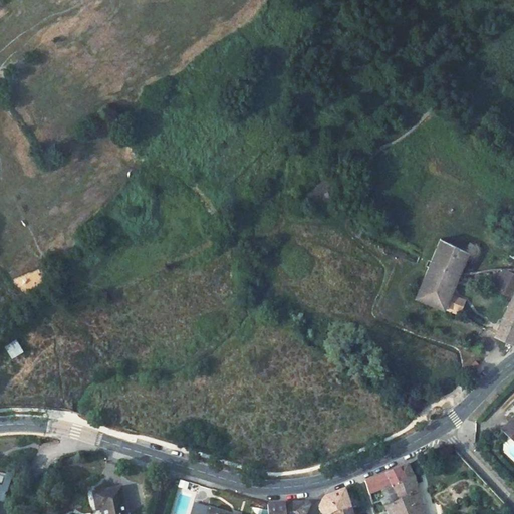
[(441,239),(416,298),(444,310),(450,296),(460,274),(470,251),(441,239)]
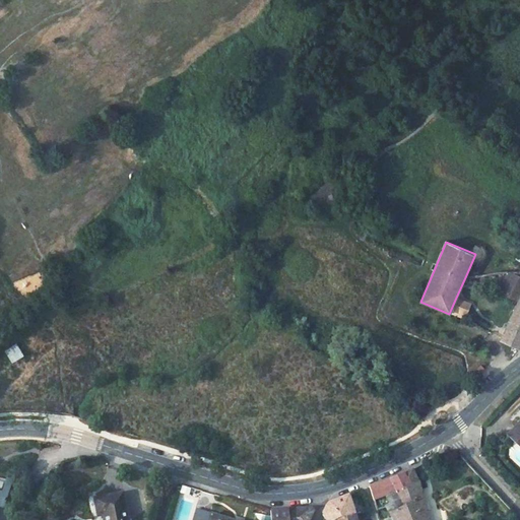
[(519,348),(519,346),(519,278),(510,274),(501,294),(519,303),(501,340),(519,348)]
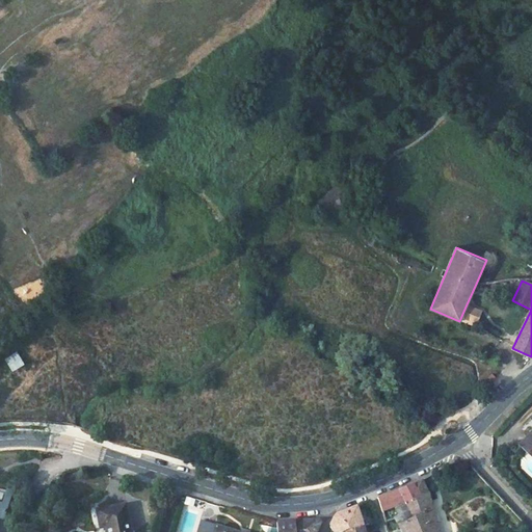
[(459,321),(474,327),(480,313),(466,307),(459,321)]
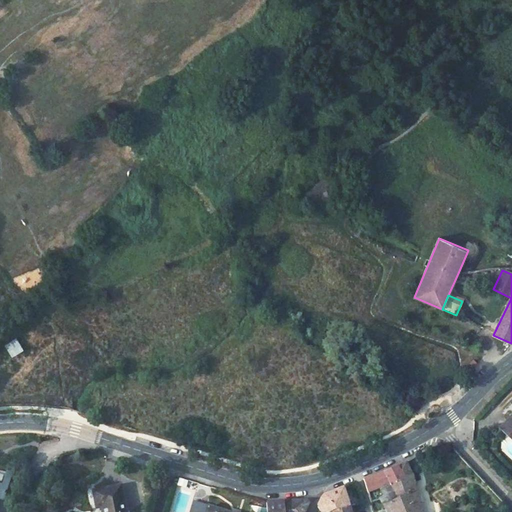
[(20,336),(4,345),(12,358),(41,341),(34,328),(20,336)]
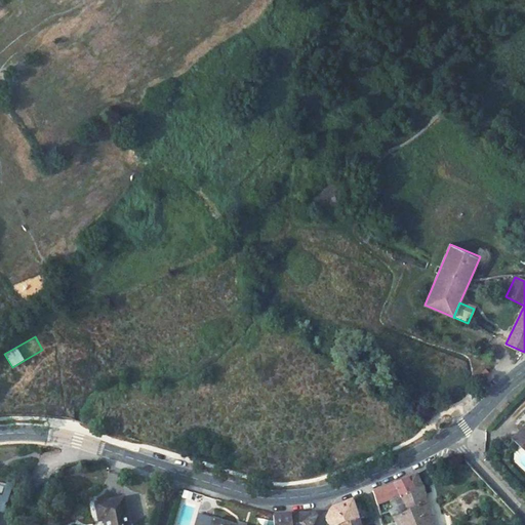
[(487,368),(480,374),(484,379),(491,374),(487,368)]
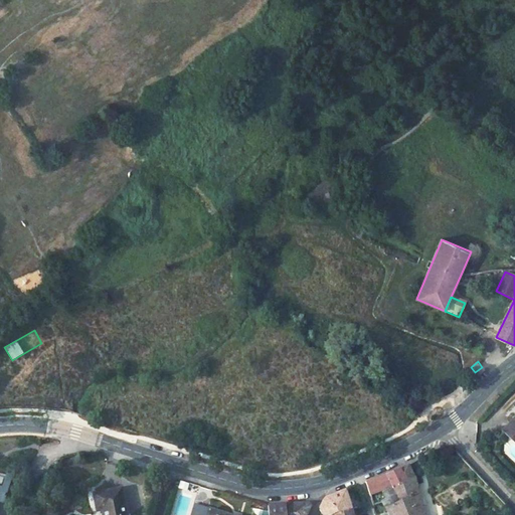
[(514,445),(514,411),(497,430),(514,447),(514,445)]
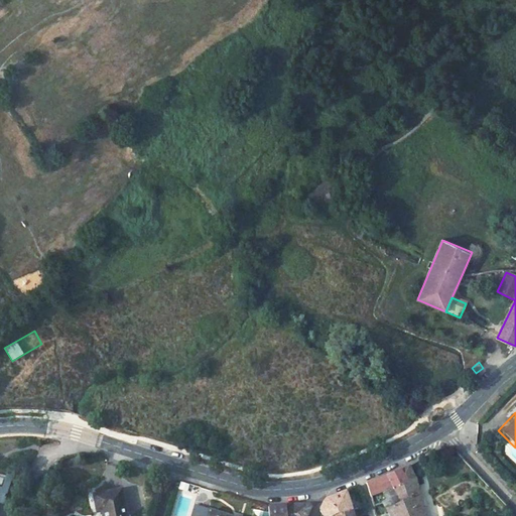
[(391,515),(424,515),(422,508),(424,507),(422,502),(420,502),(414,479),(408,467),(399,470),(410,498),(394,509),(389,512),(391,515)]
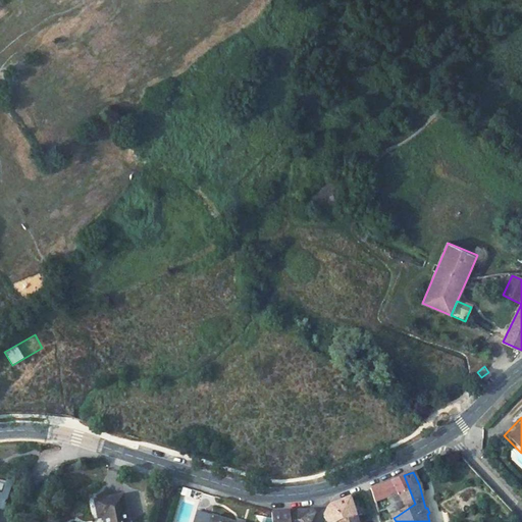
[(388,500),(392,509),(399,515),(415,504),(404,475),(383,483),(388,500)]
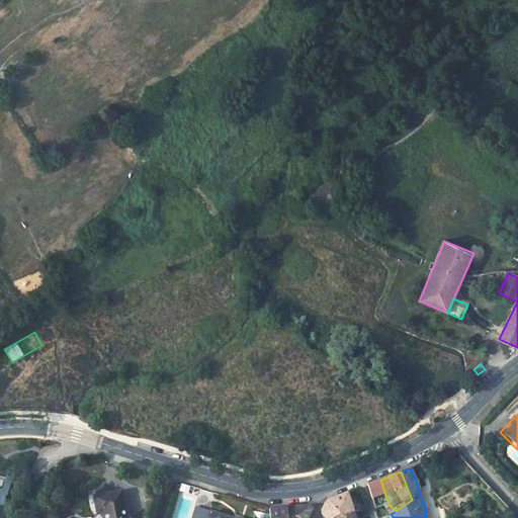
[(10,480),(0,476),(0,503),(2,504),(10,480)]
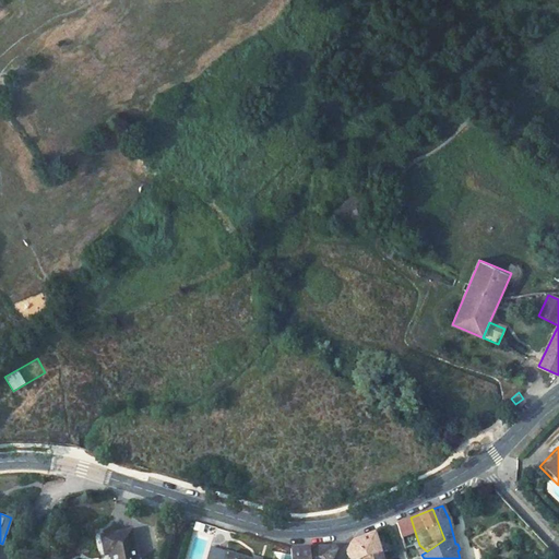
[(416,535),(411,518),(396,524),(402,539),(416,535)]
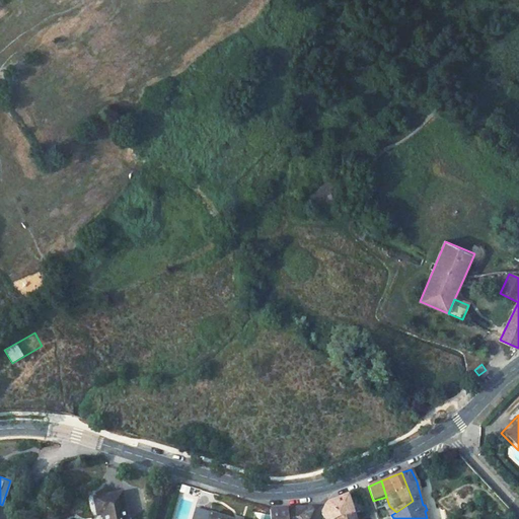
[(98,503),(103,517),(107,516),(107,518),(133,518),(125,494),(98,503)]
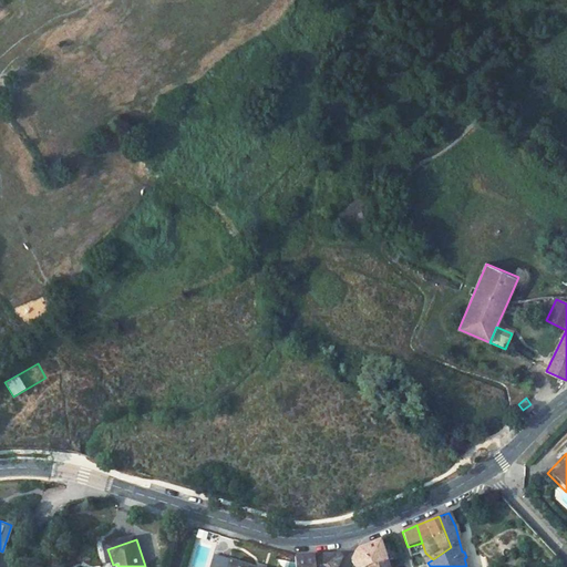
[(362,547),(367,564),(387,559),(381,539),(362,547)]
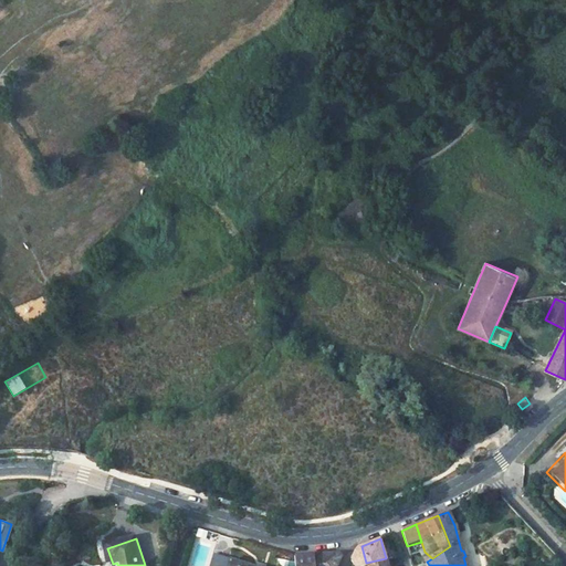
[(358,565),(366,563),(362,546),(356,551),(353,555),(358,565)]
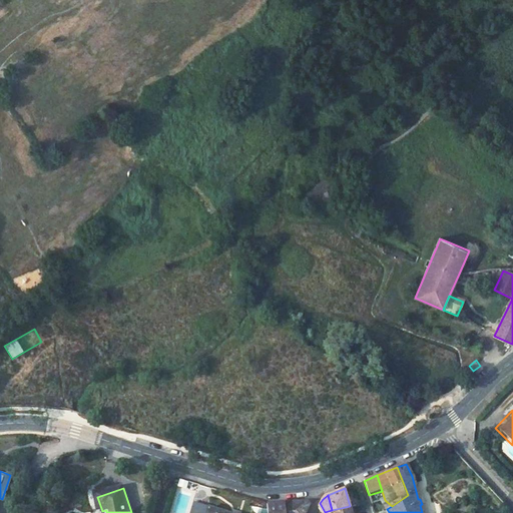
[(392,506),(385,500),(381,501),(387,509),(392,506)]
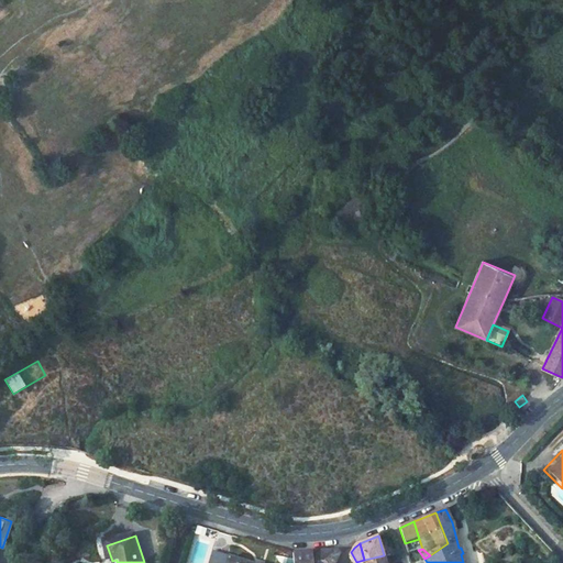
[(291,554),(291,562),(334,562),(338,555),(337,551),(312,553),(293,555),(291,554)]
